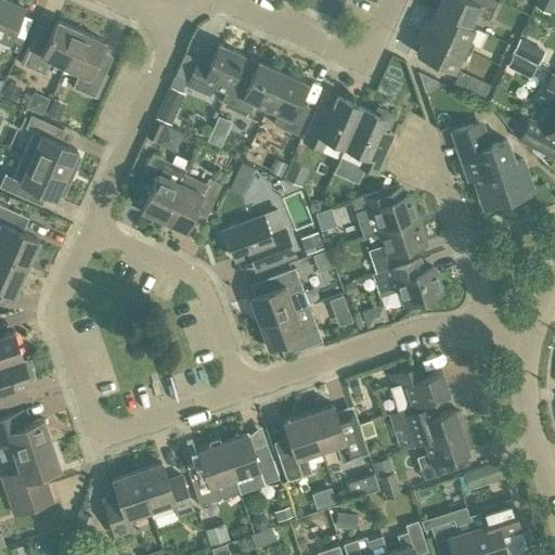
[(13,0),(1,0),(0,3),(0,37),(9,40),(24,5),(13,0)]
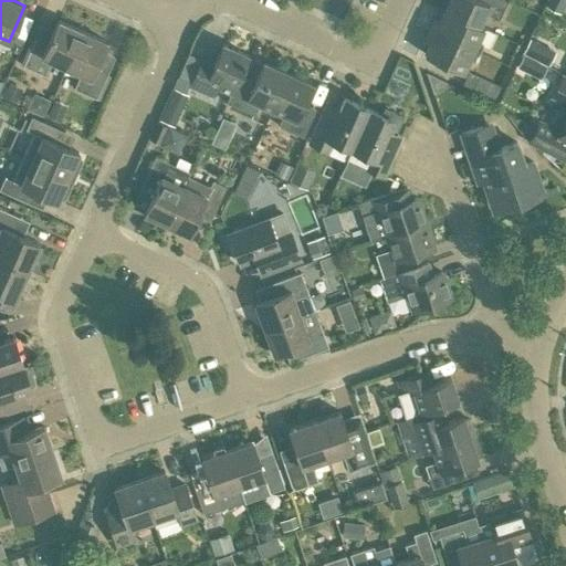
[(479,25),(479,24),(484,12),(499,19),(506,0),(449,0),(444,10),(479,25)]
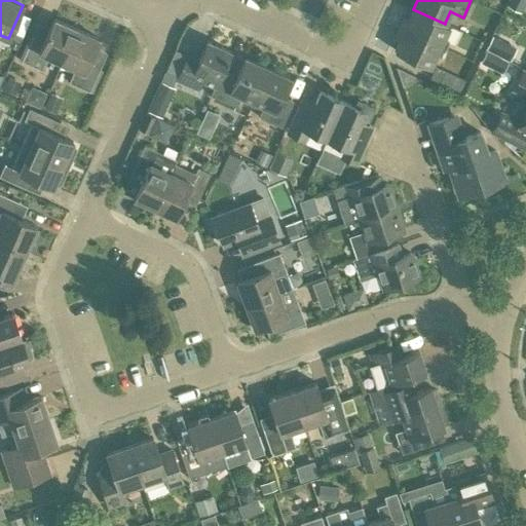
[(449,26),(445,23),(445,24),(413,9),(409,20),(414,22),(405,41),(400,39),(395,50),(429,67),(449,26)]
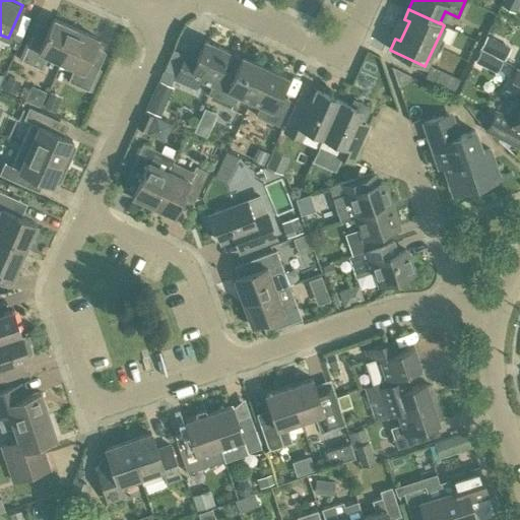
[(60,61),(75,27),(53,18),(42,42),(31,37),(20,60),(41,69),(47,56),(60,61)]
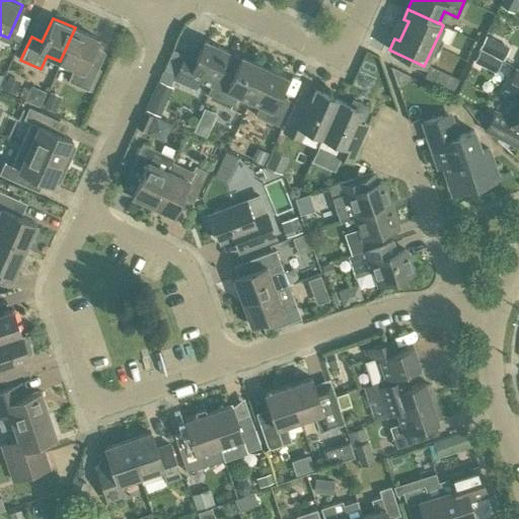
[(456,26),(448,41),(469,53),(477,39),(456,26)]
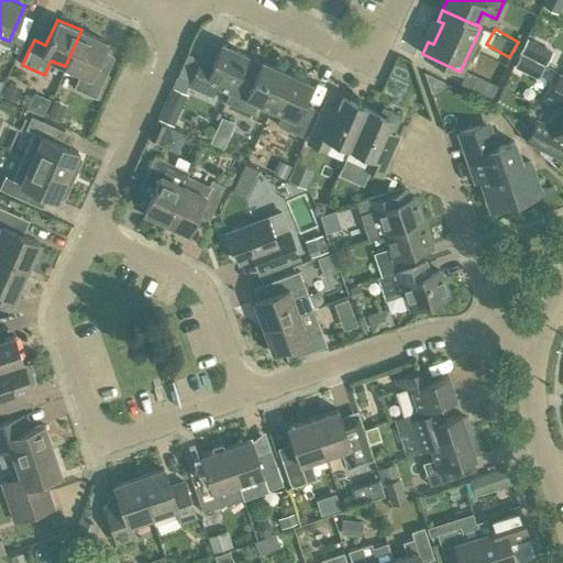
[(81,30),(65,66),(79,73),(73,88),(96,98),(107,72),(95,66),(106,41),(81,30)]
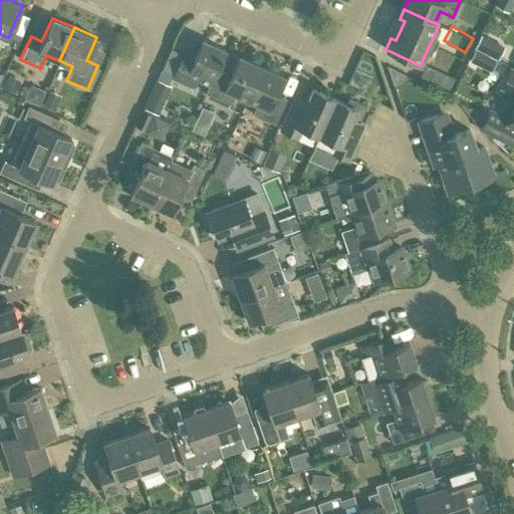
[(481,34),(475,47),(484,52),(490,39),(481,34)]
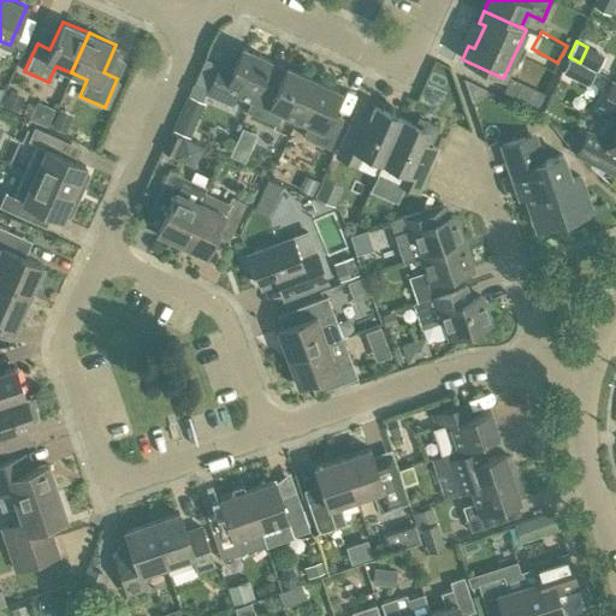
[(256,87),(268,60),(242,48),(230,75),(217,69),(206,93),(232,105),(237,94),(250,100),(256,87)]
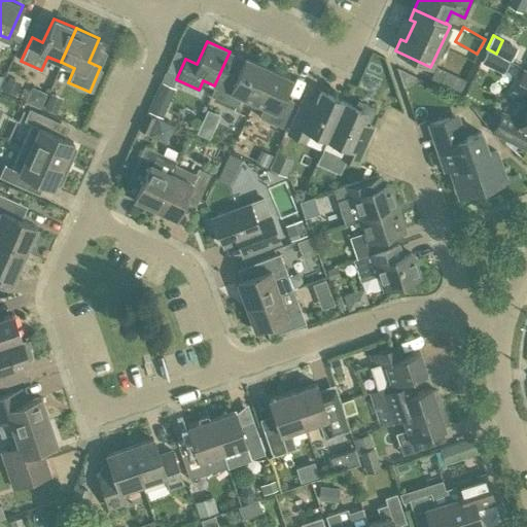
[(498,56),(488,49),(481,63),(492,68),(498,56)]
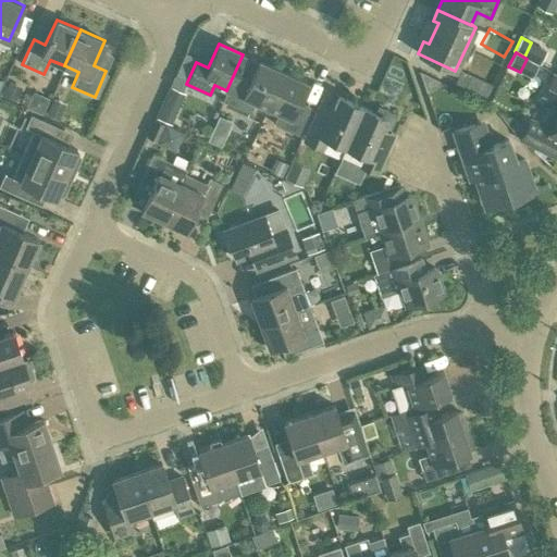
[(226,90),(222,100),(250,112),(255,102),(267,108),(283,72),(259,61),(248,86),(232,78),(226,90)]
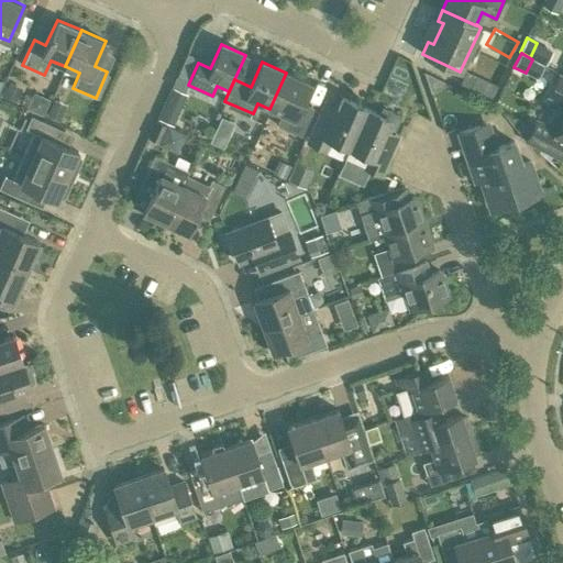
[(492,98),(497,86),(465,72),(460,83),(492,98)]
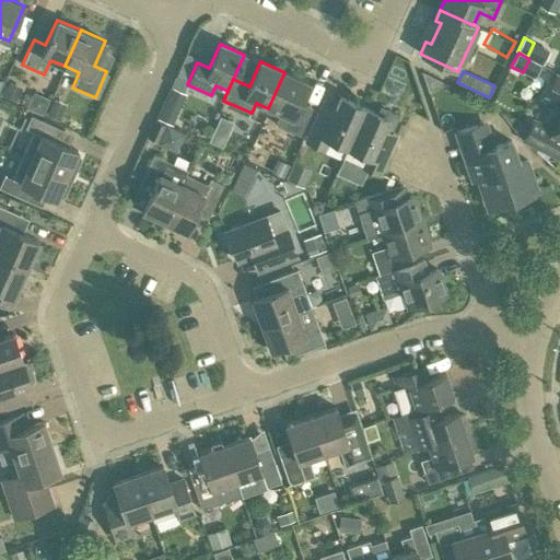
[(284,72),(268,108),(280,114),(275,125),(300,136),(310,113),(298,107),(308,83),(284,72)]
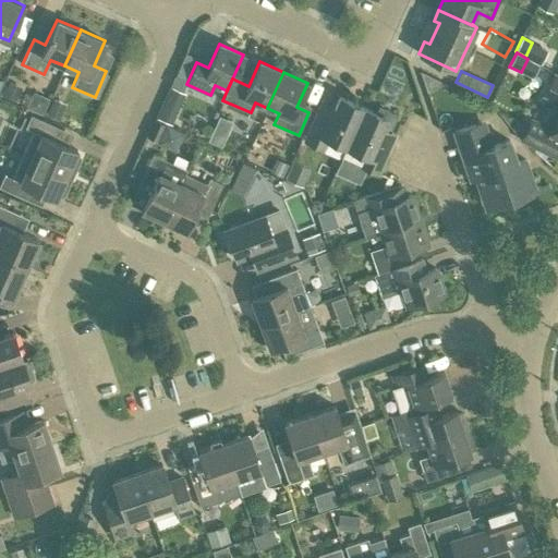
[(547,111),(557,117),(557,73),(554,72),(542,96),(553,101),(547,111)]
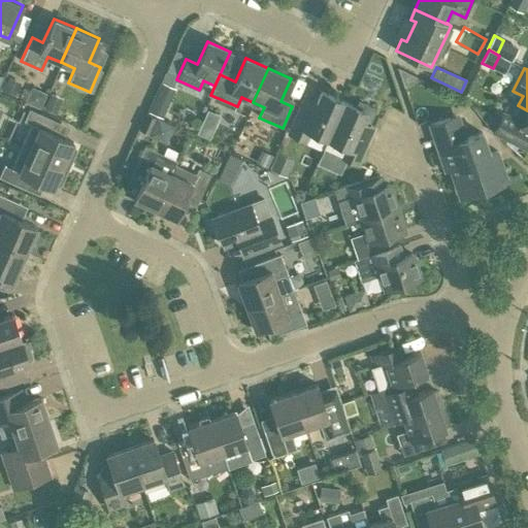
[(161,80),(172,86),(176,75),(166,71),(165,70),(161,80)]
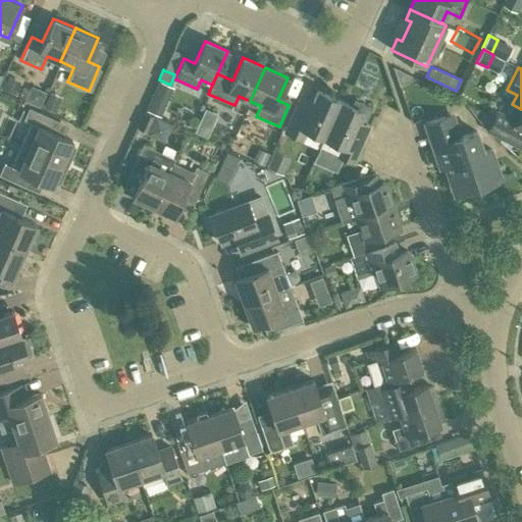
[(55,112),(62,96),(50,91),(43,107),(55,112)]
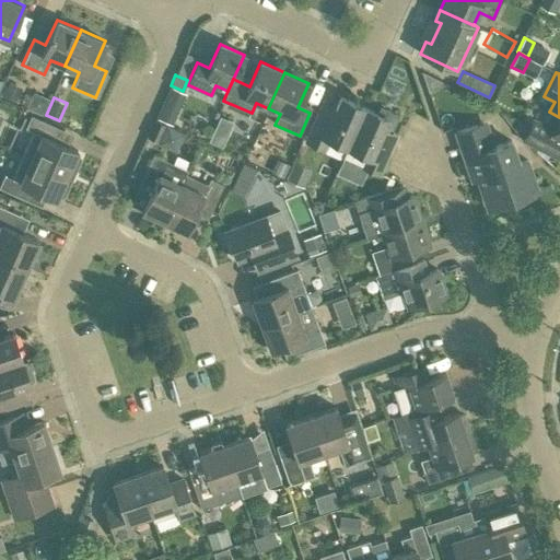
[(348,146),(364,107),(340,97),(333,114),(318,108),(304,142),(326,152),(331,139),(347,146),(348,146)]
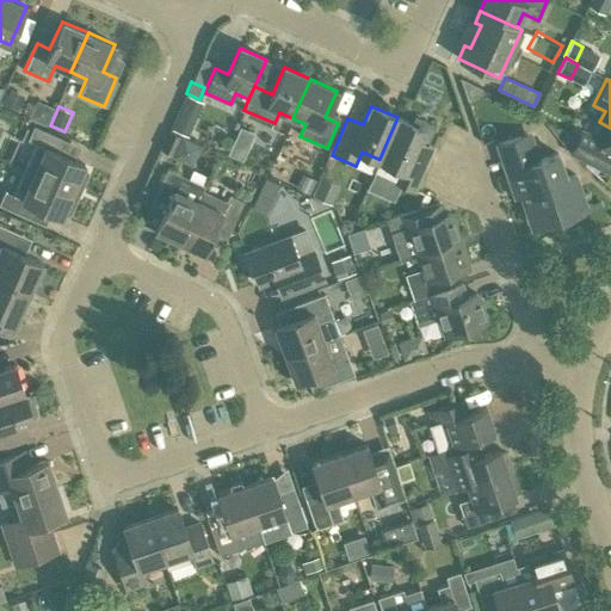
[(195,118),(180,111),(172,129),(187,135),(195,118)]
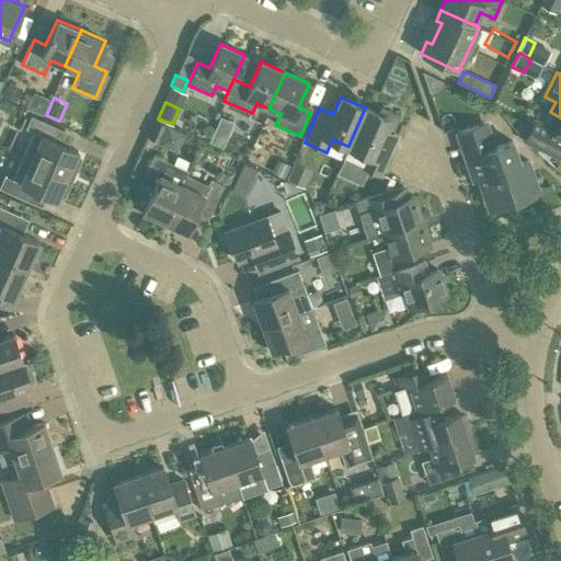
[(348,146),(347,146),(343,158),(362,165),(379,174),(397,135),(391,132),(399,115),(381,107),(378,114),(365,107),(348,146)]
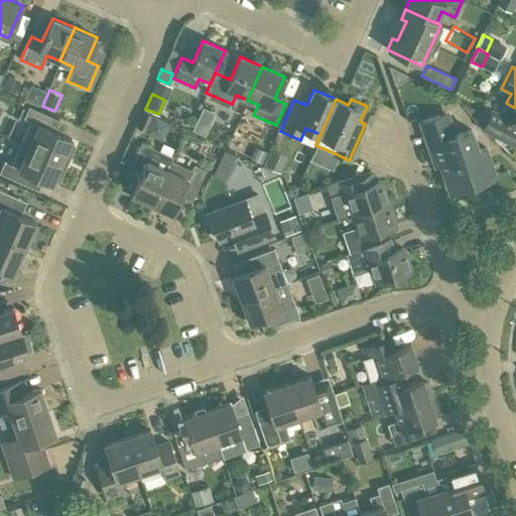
[(515,108),(506,103),(502,113),(491,108),(488,116),(480,113),(473,118),(481,127),(480,129),(515,147),(515,108)]
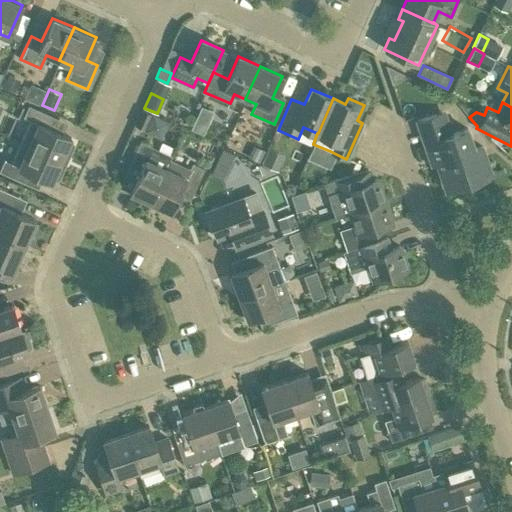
[(20,141),(66,162),(72,148),(70,145),(72,142),(69,140),(70,137),(53,130),(58,119),(28,105),(23,118),(30,120),(20,141)]
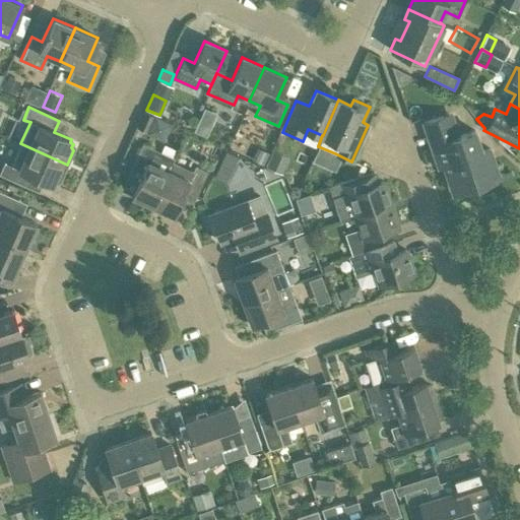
[(146,130),(153,116),(144,111),(137,125),(146,130)]
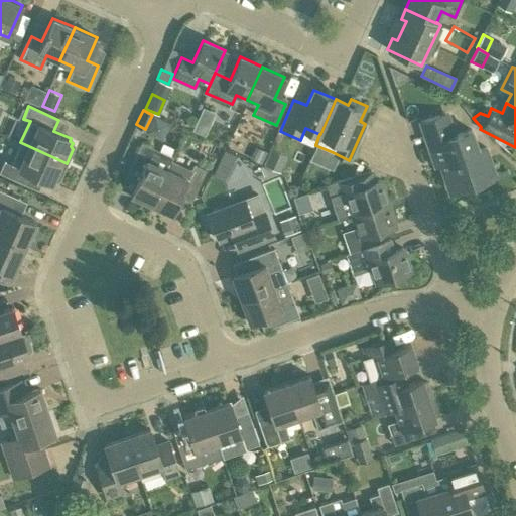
[(478,150),(471,129),(446,137),(438,115),(419,121),(427,144),(432,142),(449,191),(495,176),(486,147),(478,150)]
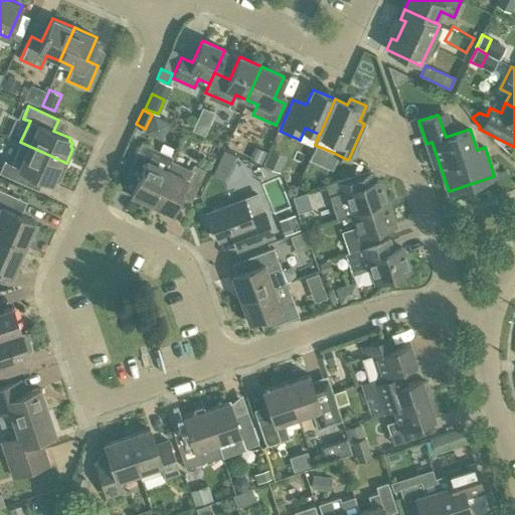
[(60,176),(66,163),(20,142),(11,164),(3,161),(0,168),(0,173),(28,186),(33,174),(51,182),(52,180),(55,181),(57,177),(60,176)]
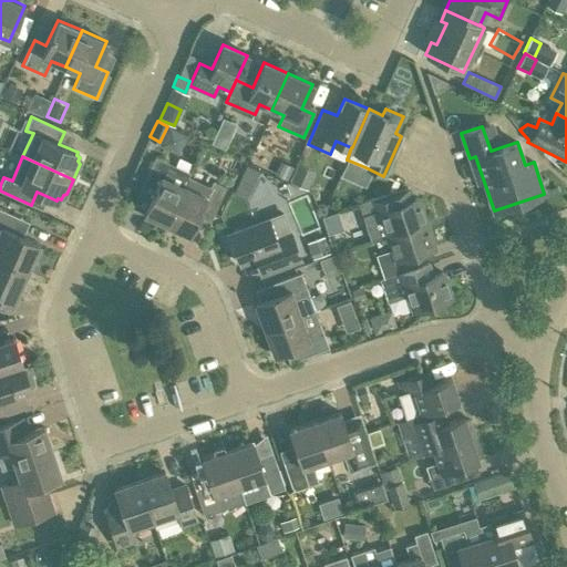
[(187,176),(188,176),(191,172),(168,163),(155,156),(143,182),(155,187),(143,213),(166,224),(183,187),(187,176)]
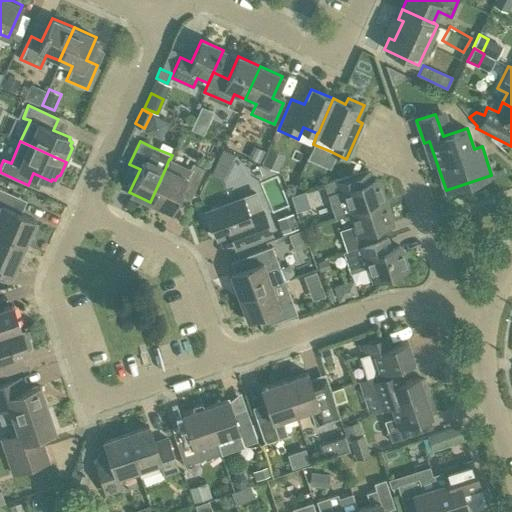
[(278,171),(285,155),(268,147),(261,163),(278,171)]
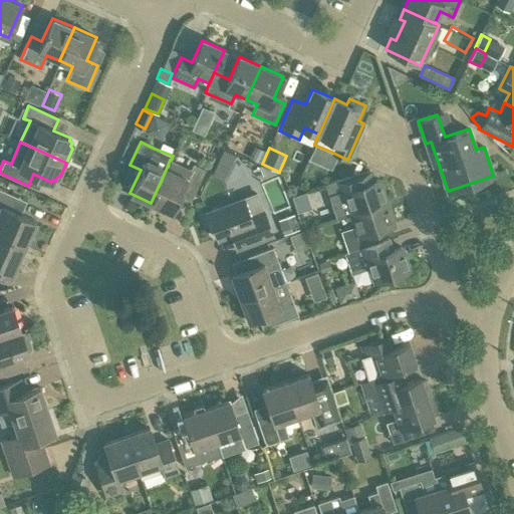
[(190,169),(171,160),(170,160),(166,170),(151,203),(172,213),(183,188),(194,193),(206,170),(193,163),(190,169)]
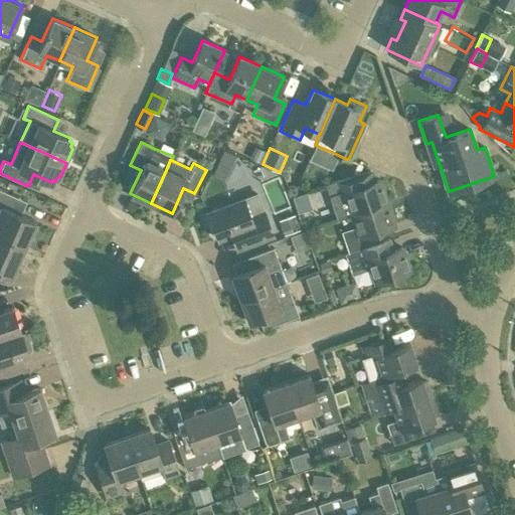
[(337,218),(352,213),(386,201),(379,179),(353,187),(350,176),(325,184),(337,218)]
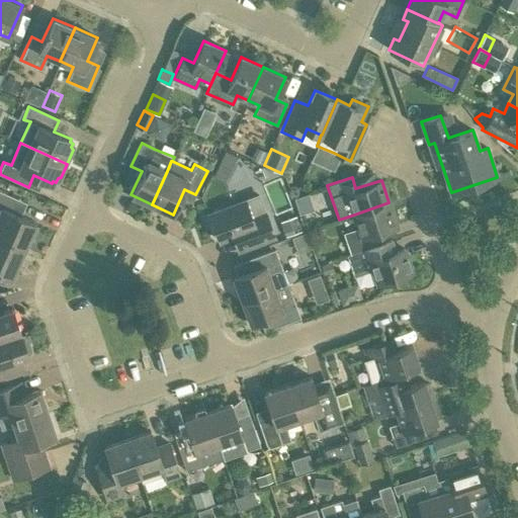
[(0,236),(23,246),(34,222),(10,211),(15,197),(0,190),(0,236)]
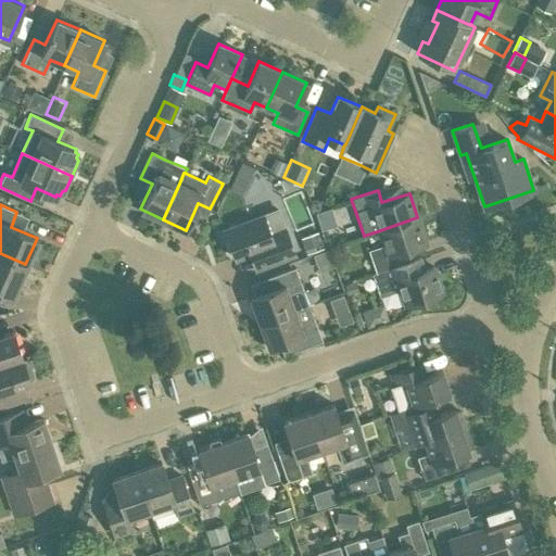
[(248,253),(254,269),(294,254),(285,227),(286,227),(280,209),(224,229),(235,257),(248,253)]
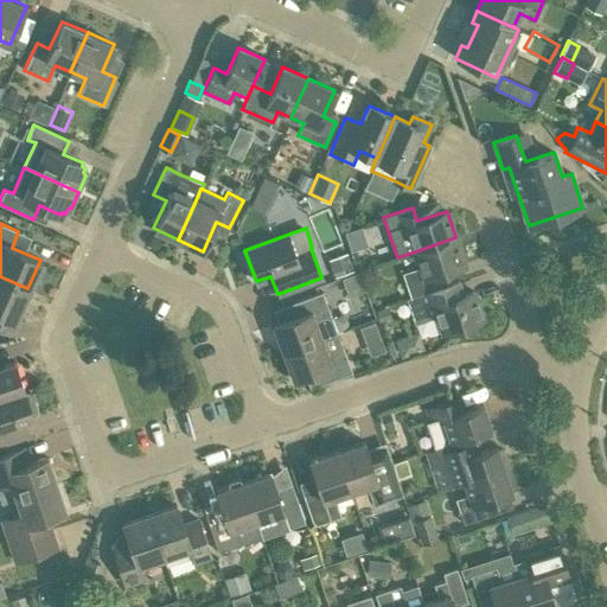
[(410,298),(440,288),(435,274),(465,264),(455,237),(415,251),(420,267),(402,273),(410,298)]
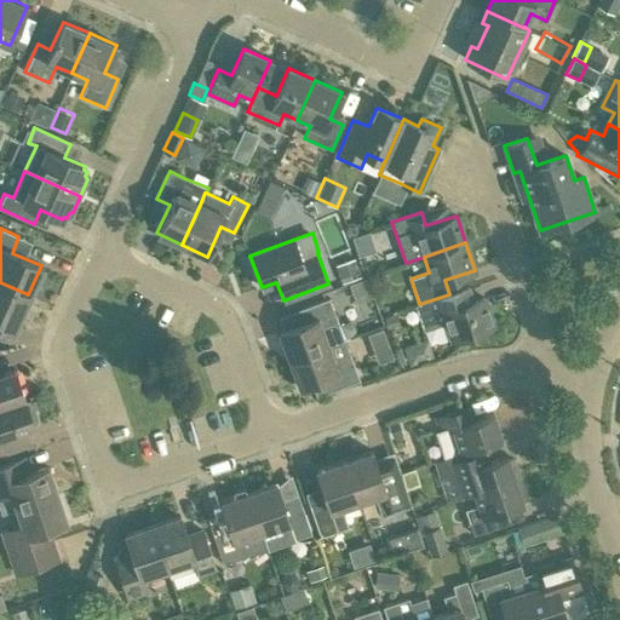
[(0,282),(0,325),(12,331),(28,294),(0,282)]
